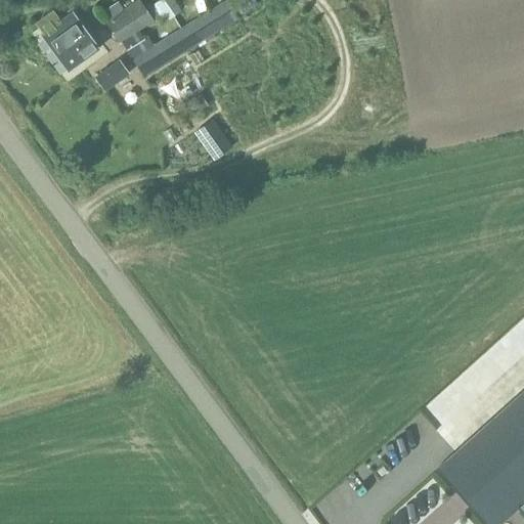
[(143,78),(238,18),(226,0),(132,59),(143,78)]
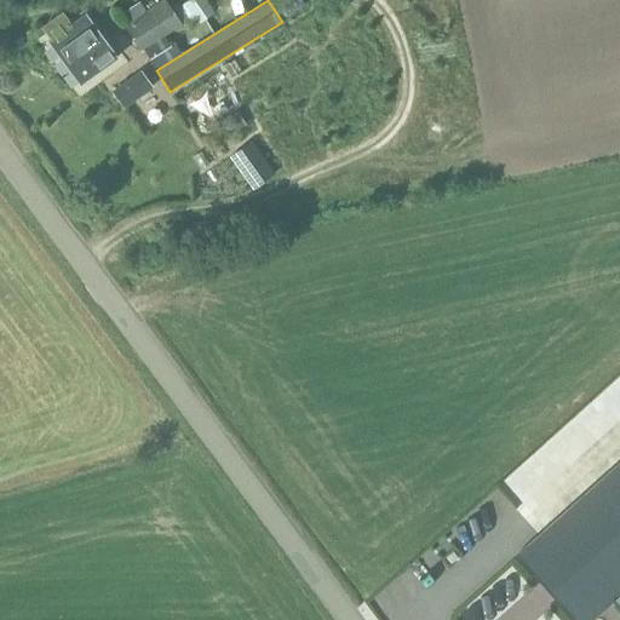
[(194,27),(214,11),(206,0),(191,0),(181,7),(194,27)]
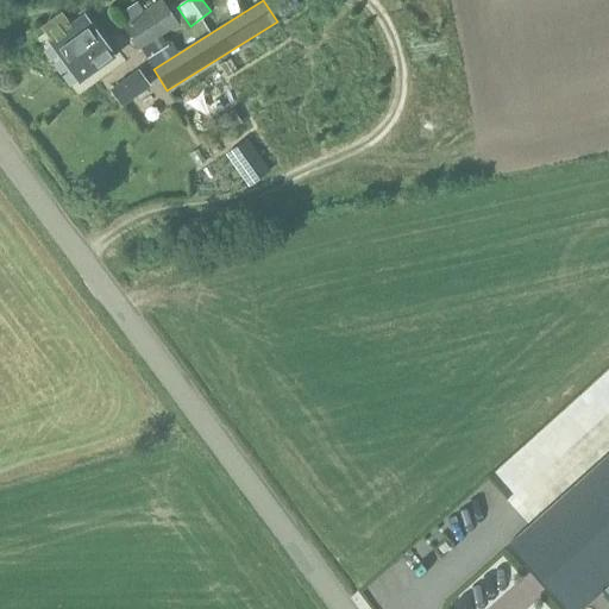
[(294,0),(265,0),(277,19),(299,6),(294,0)]
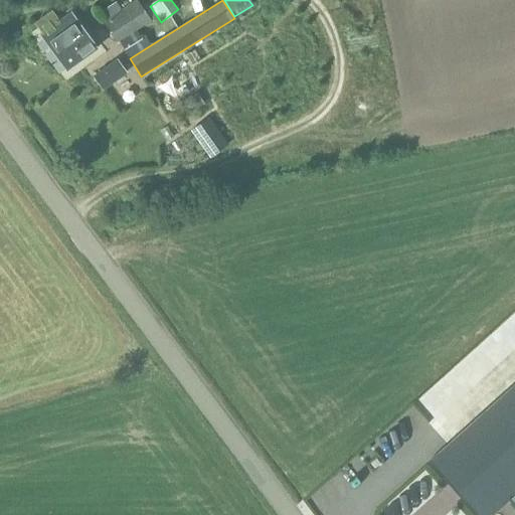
[(116,42),(151,20),(139,2),(104,24),(116,42)]
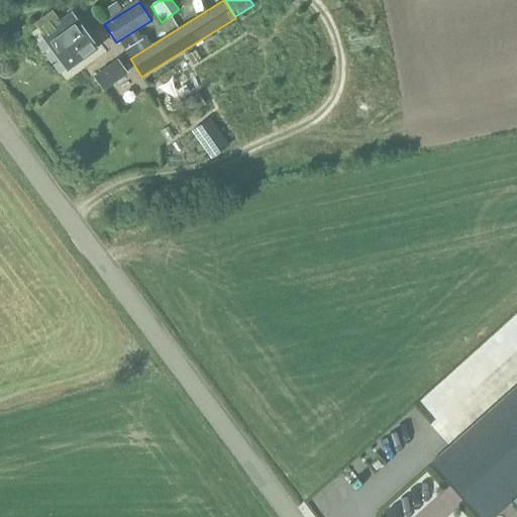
[(68,71),(96,49),(70,14),(41,35),(68,71)]
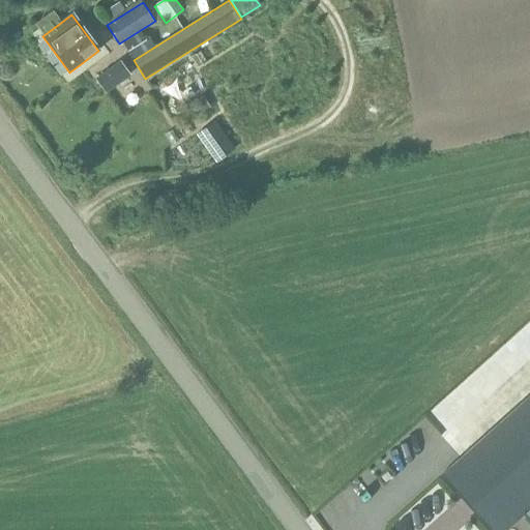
[(106,92),(130,74),(122,61),(96,80),(106,92)]
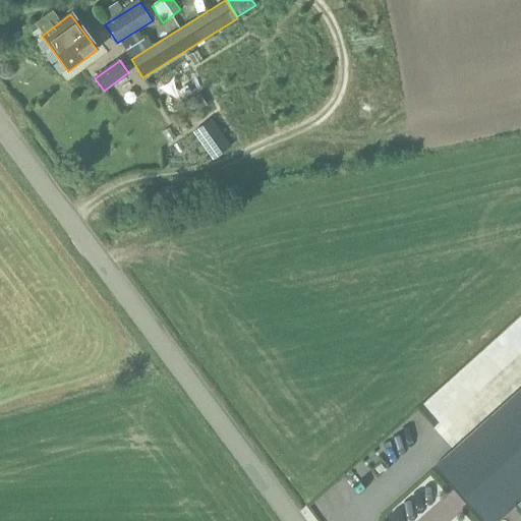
[(125,113),(142,110),(139,91),(122,94),(125,113)]
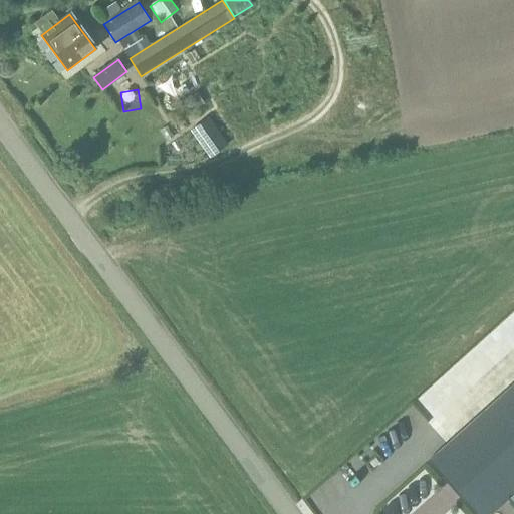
[(207,117),(190,130),(209,156),(226,144),(207,117)]
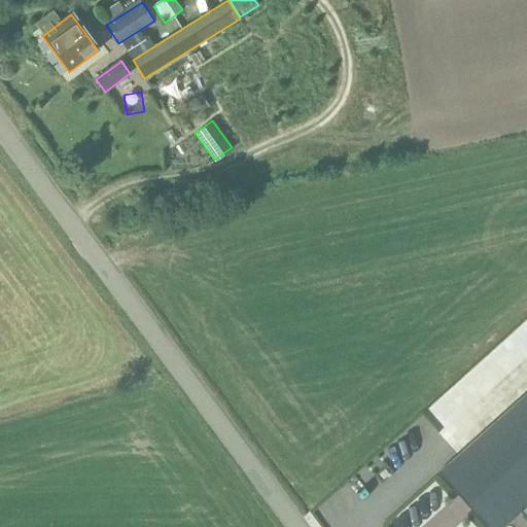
[(191,128),(182,134),(203,164),(212,157),(191,128)]
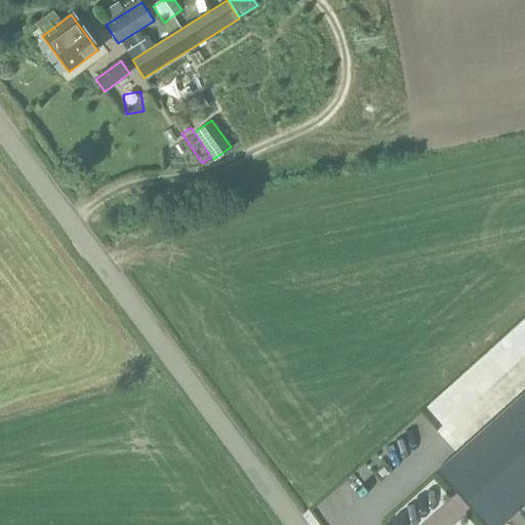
[(177,145),(167,152),(172,158),(183,151),(177,145)]
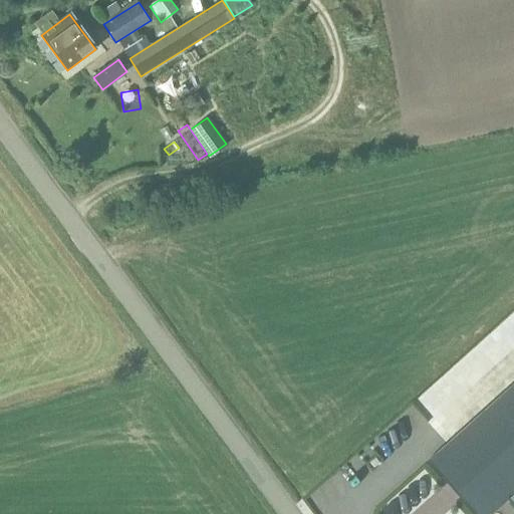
[(513,499),(513,384),(429,462),(476,513),(491,513),(511,497),(513,499)]
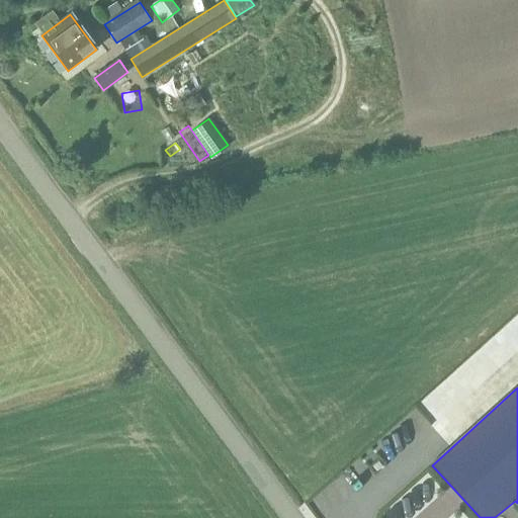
[(456,504),(443,517),(460,517),(465,513),(456,504)]
